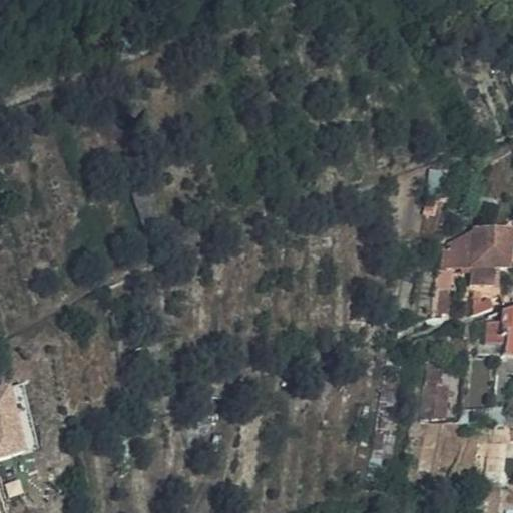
[(163,232),(150,186),(132,190),(146,237),(163,232)]
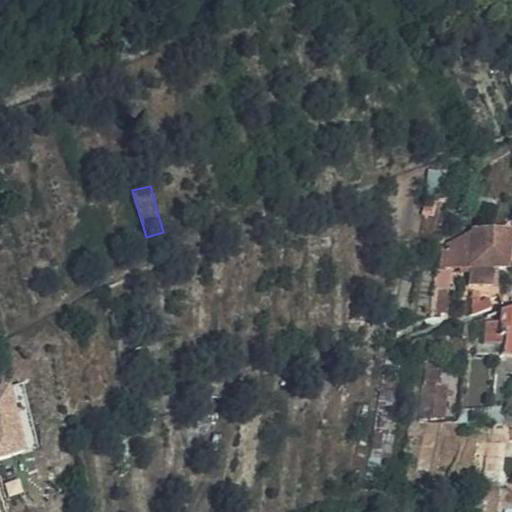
[(471,267),(473,231),(444,245),(442,265),(460,266),(471,267)]
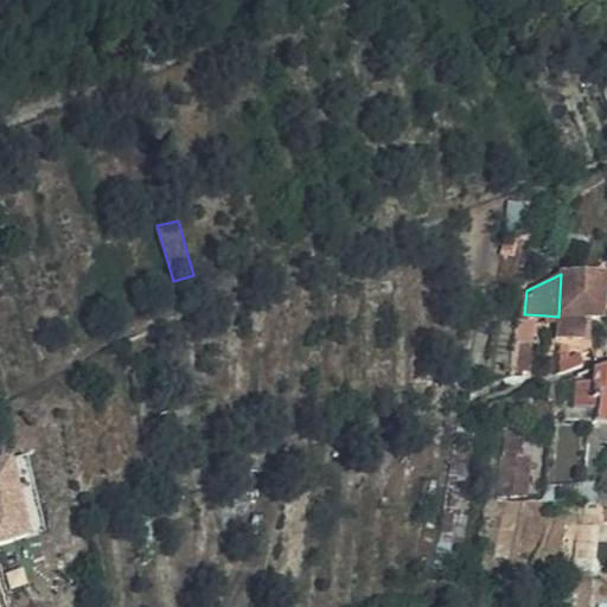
[(604,278),(561,274),(558,317),(556,325),(555,338),(583,339),(586,319),(600,321),(604,278)]
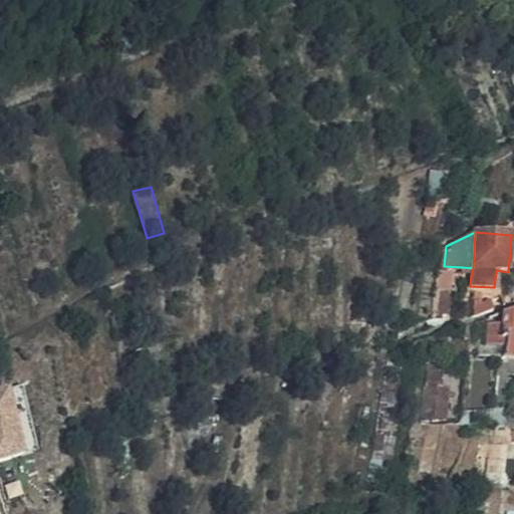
[(436,287),(451,288),(453,272),(438,270),(436,287)]
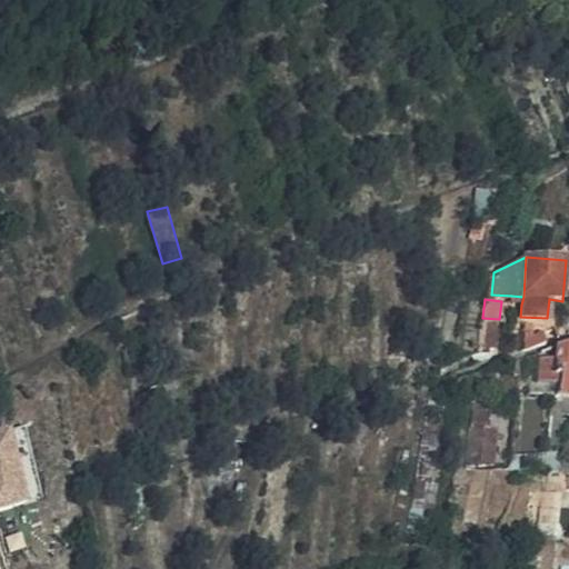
[(496,347),(499,319),(482,318),(478,351),(489,353),(491,346),(496,347)]
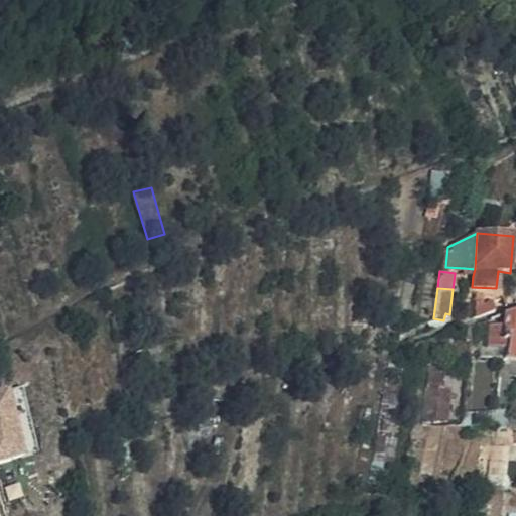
[(477,315),(496,309),(493,299),(486,300),(485,292),(477,293),(477,315)]
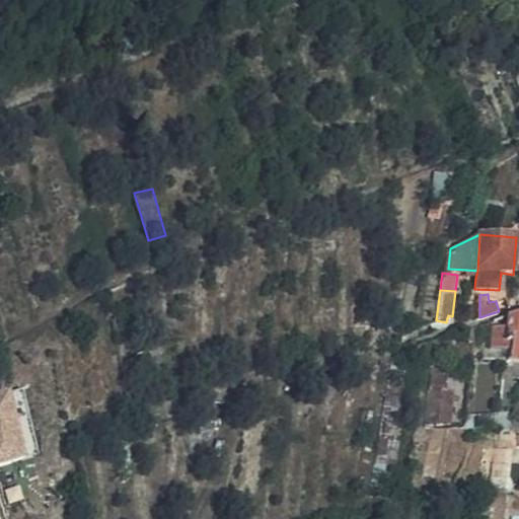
[(518,313),(509,316),(507,325),(505,351),(502,377),(514,378),(518,378),(518,313)]
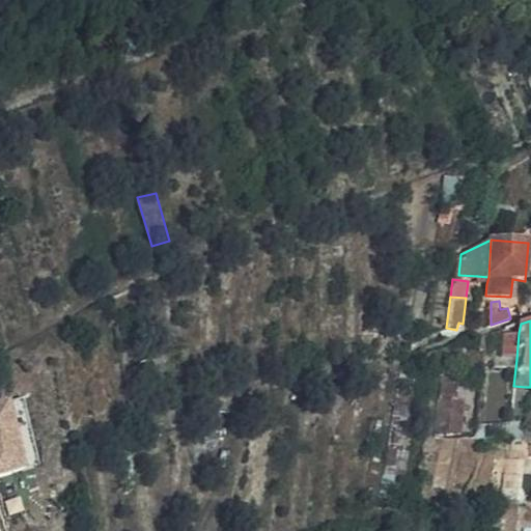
[(516,359),(519,333),(504,334),(502,358),(516,359)]
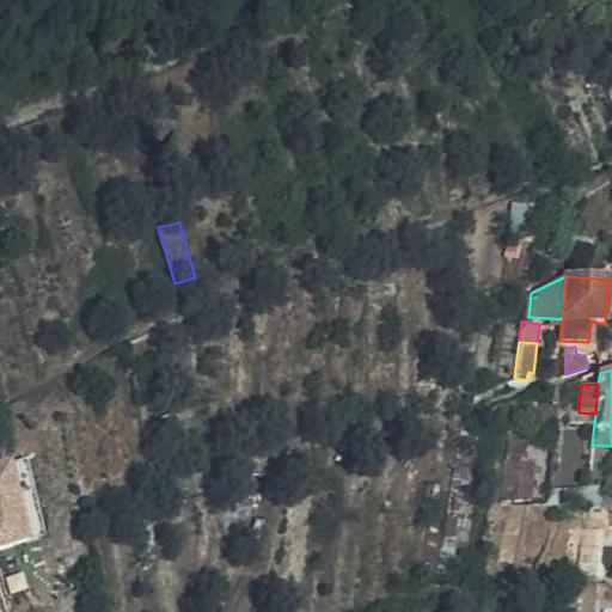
[(461,579),(475,490),(471,490),(481,423),(461,420),(440,574),(461,579)]
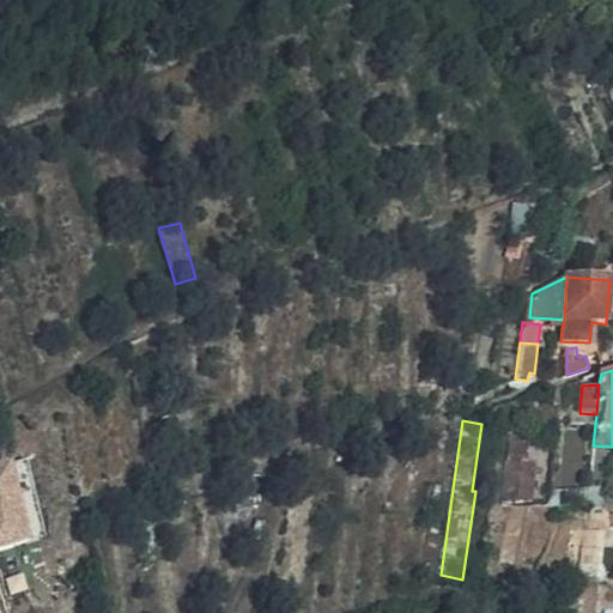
[(510,459),(526,459),(529,432),(513,432),(510,459)]
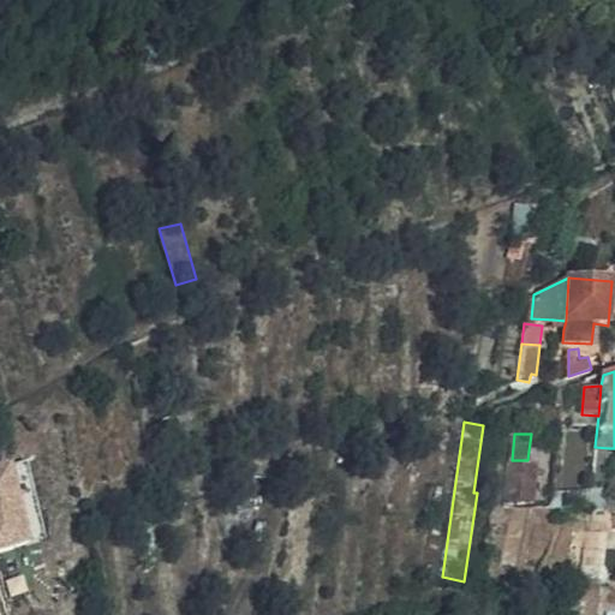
[(605,476),(609,448),(595,447),(593,476),(605,476)]
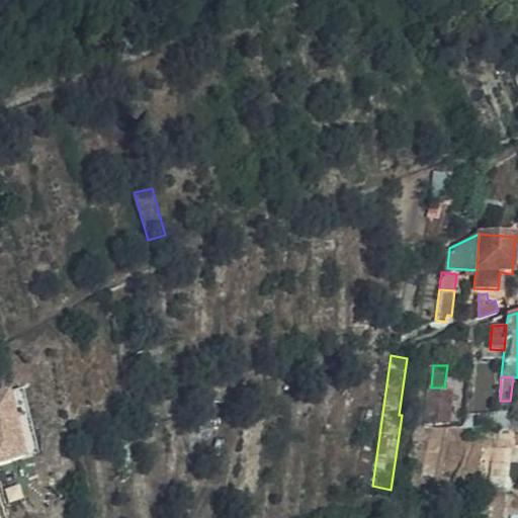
[(0,461),(26,455),(12,387),(0,390),(0,461)]
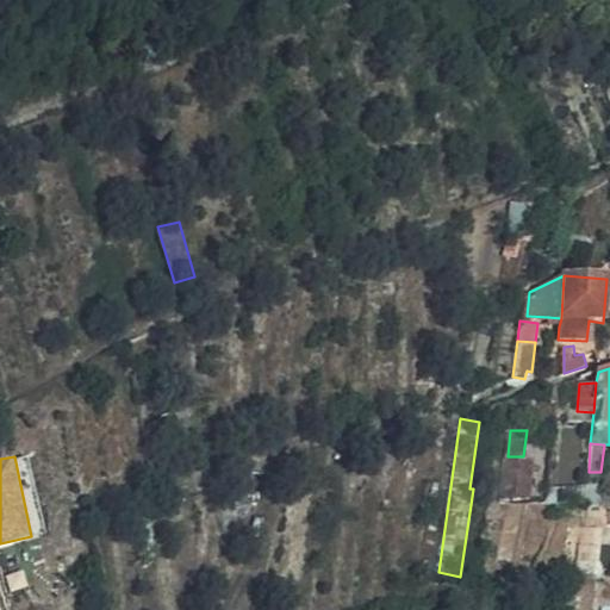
[(508,456),(502,497),(529,499),(534,458),(523,456),(508,456)]
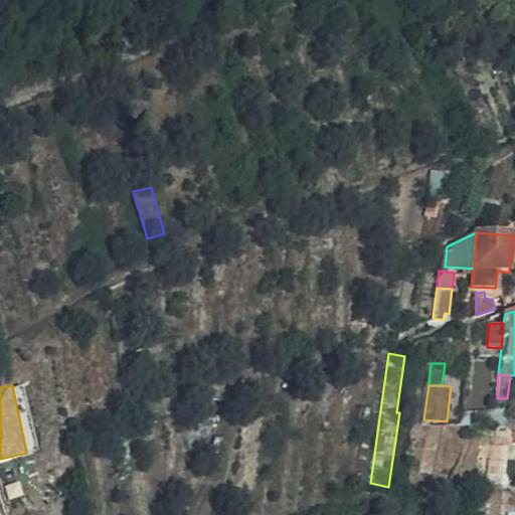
[(479,406),(467,405),(465,424),(491,424),(491,412),(480,410),(479,406)]
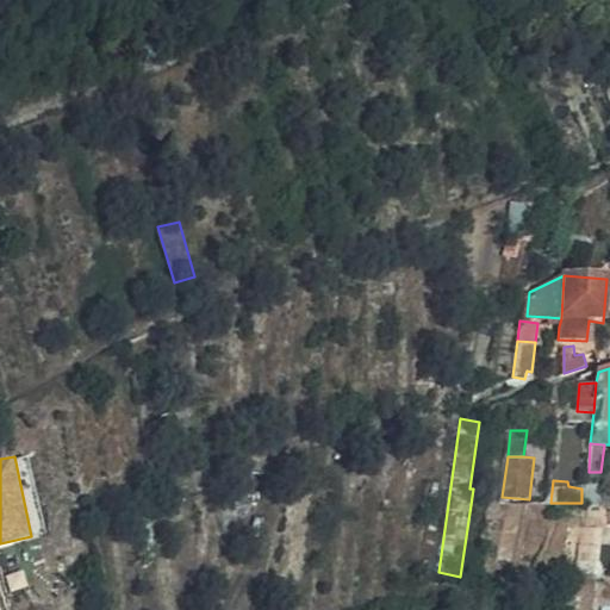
[(585,505),(609,506),(609,492),(587,491),(585,505)]
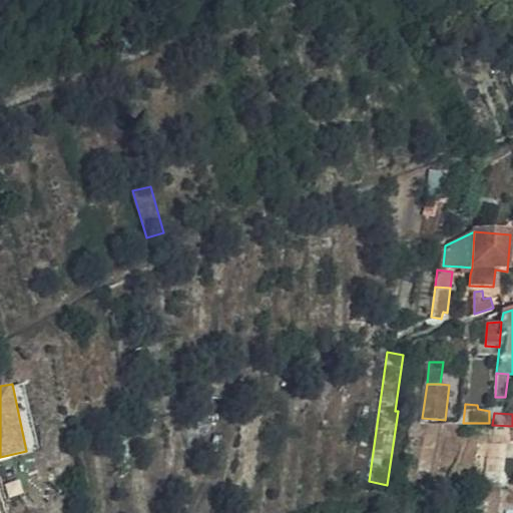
[(486,473),(485,485),(503,484),(506,474),(486,473)]
